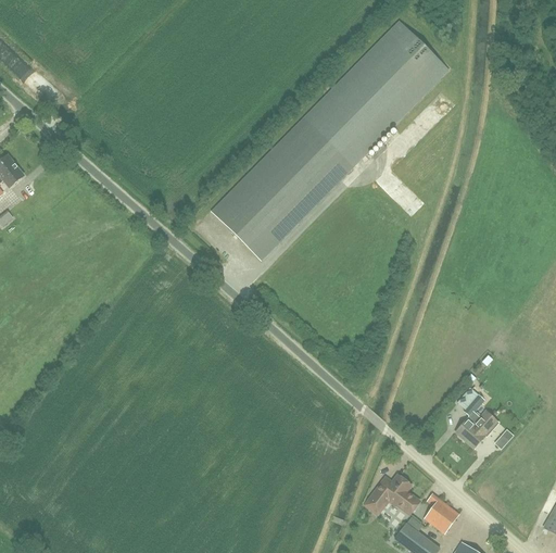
[(261,259),(353,165),(449,68),(400,20),(304,116),(212,211),(261,259)]
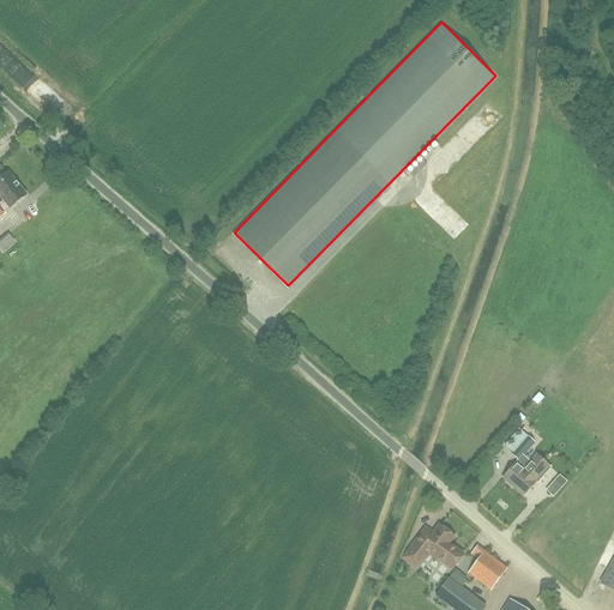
[(0,37),(0,61),(6,67),(18,54),(0,37)]
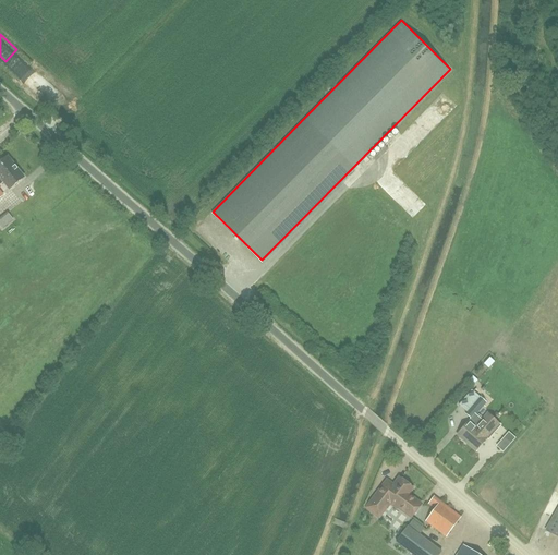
[(446,92),(436,104),(445,110),(455,99),(446,92)]
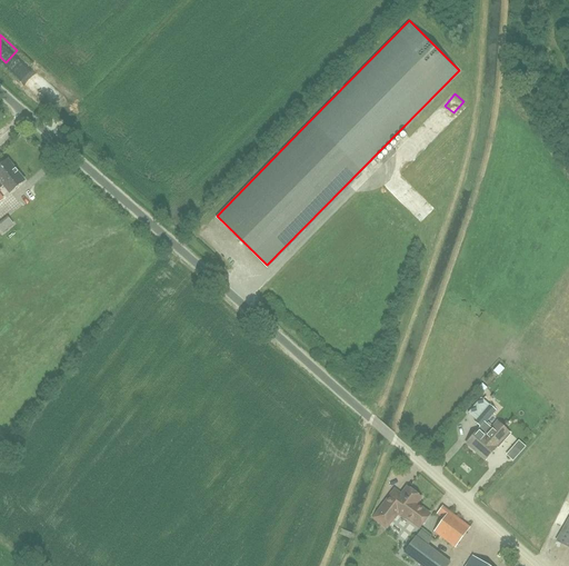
[(10,190),(25,178),(9,158),(0,164),(0,199),(3,197),(0,192),(0,187),(5,184),(10,190)]
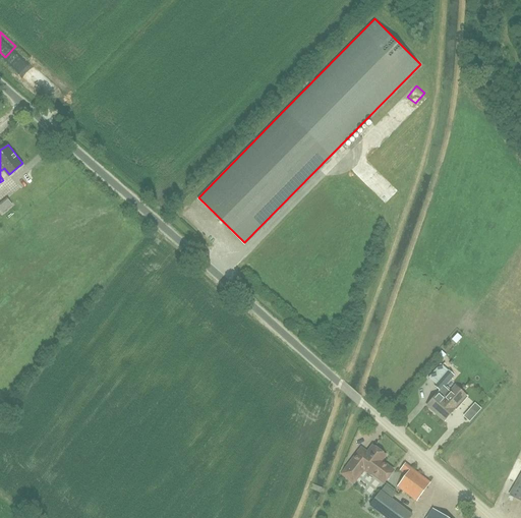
[(37,194),(51,181),(43,173),(29,186),(37,194)]
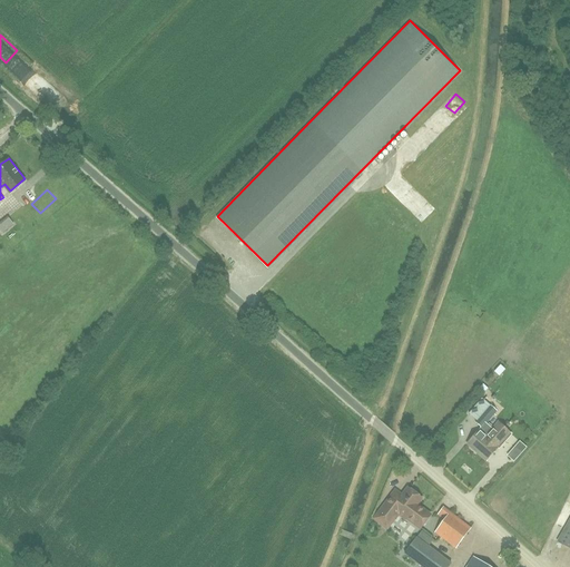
[(497,409),(490,402),(475,419),(482,424),(482,426),(487,420),(497,409)]
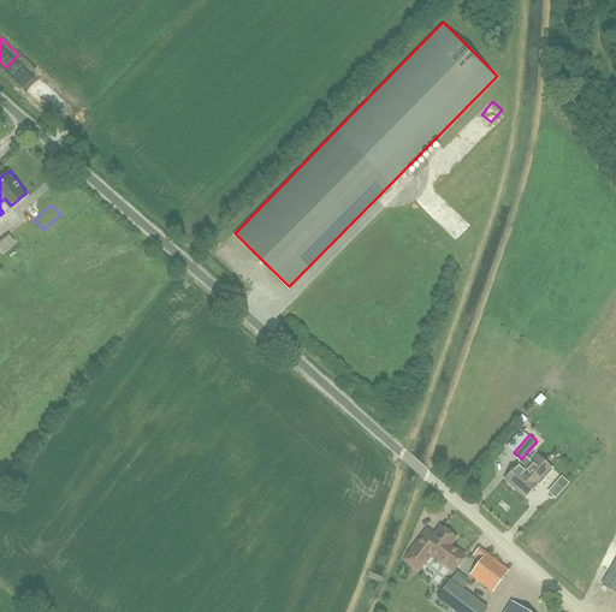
[(521,459),(521,458),(507,475),(517,485),(516,486),(526,494),(538,481),(537,480),(551,465),(539,453),(533,461),(526,453),(521,459)]
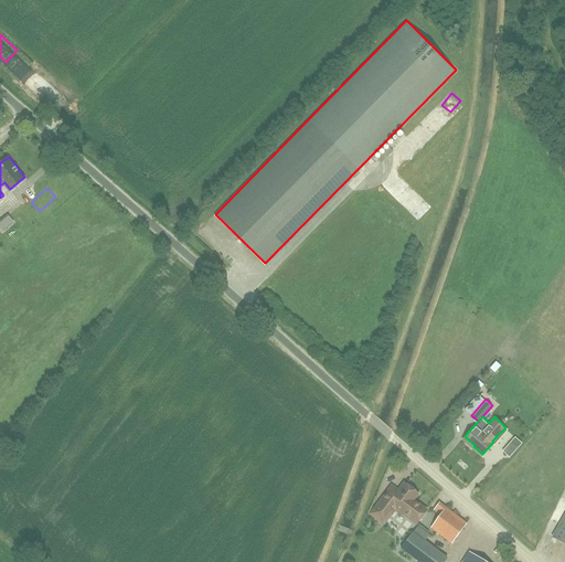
[(371,512),(377,517),(384,522),(391,512),(395,506),(417,521),(427,508),(413,498),(418,491),(405,481),(398,490),(392,485),(371,512)]
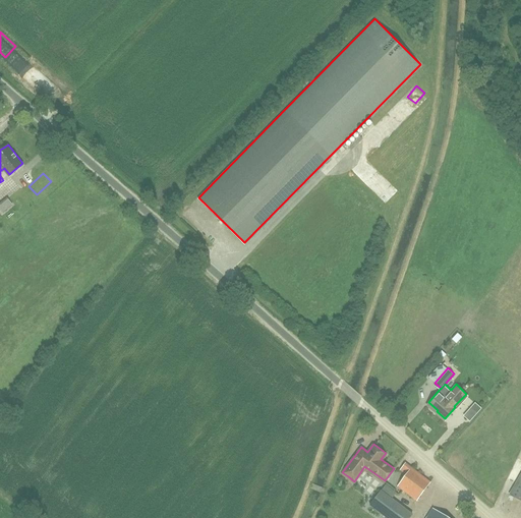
[(430,480),(405,461),(400,468),(406,473),(398,482),(397,483),(416,499),(430,480)]
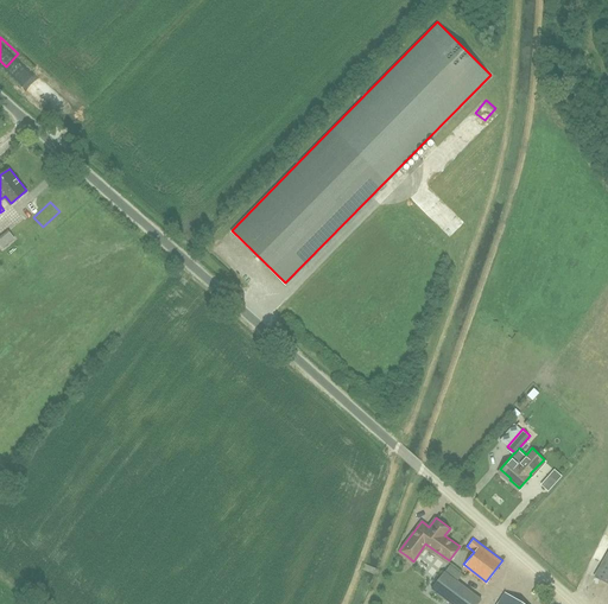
[(607,551),(595,576),(607,583),(607,551)]
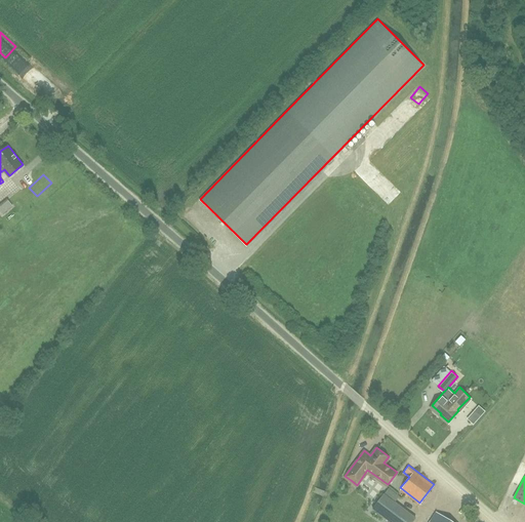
[(411,521),(415,517),(384,492),(372,507),(392,521),(411,521)]
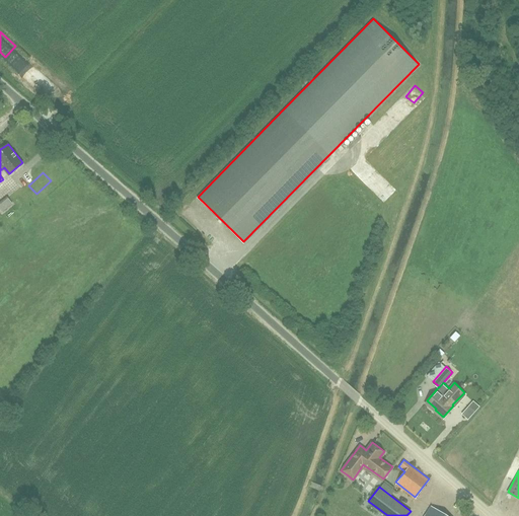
[(447,515),(432,506),(424,515),(447,515)]
